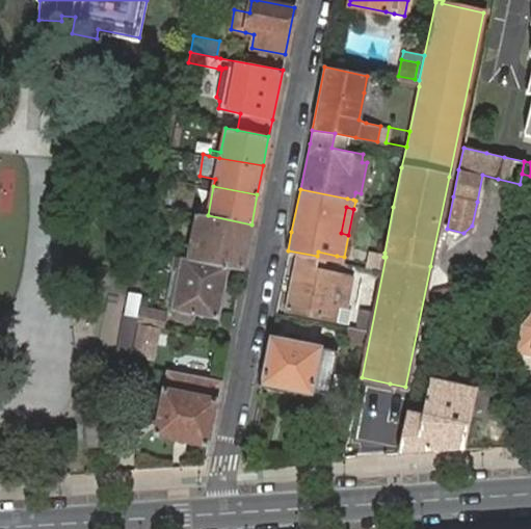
[(208,215),(197,213),(188,258),(227,265),(242,269),(251,225),(208,215)]
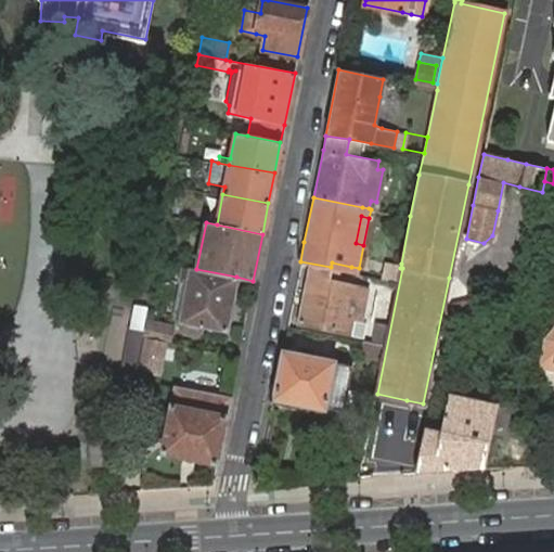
[(383,277),(397,280),(400,268),(401,264),(386,260),(383,277)]
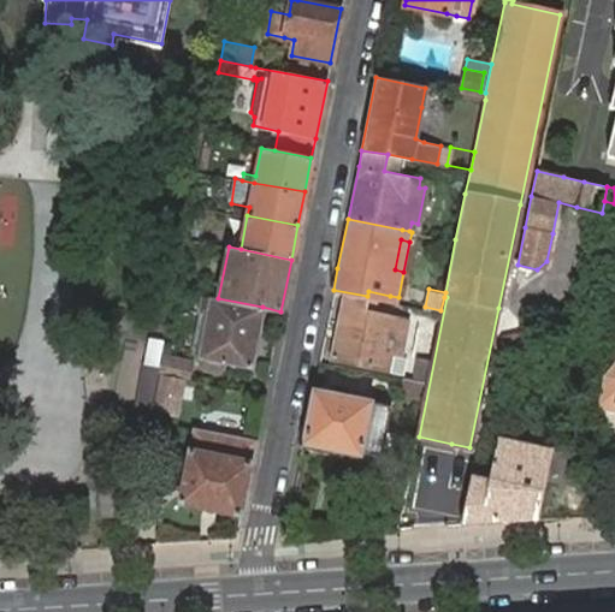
[(367,296),(333,290),(330,307),(342,309),(332,356),(388,368),(391,354),(400,356),(407,320),(388,315),(373,313),(376,298),(367,296)]
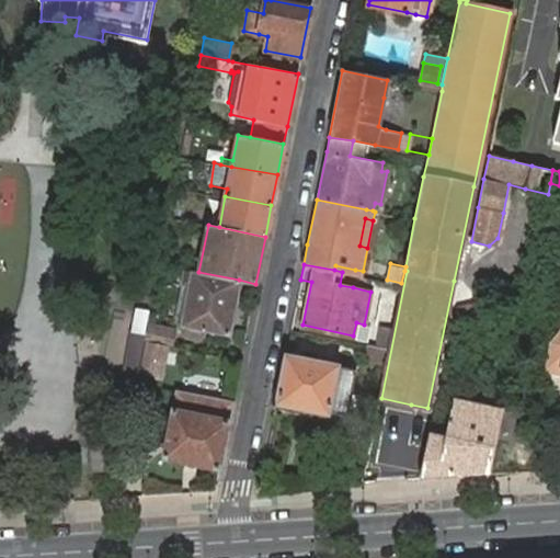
[(192,271),(183,269),(180,283),(189,285),(182,322),(182,323),(181,330),(185,337),(197,339),(204,336),(206,329),(228,333),(239,280),(198,272),(192,271)]
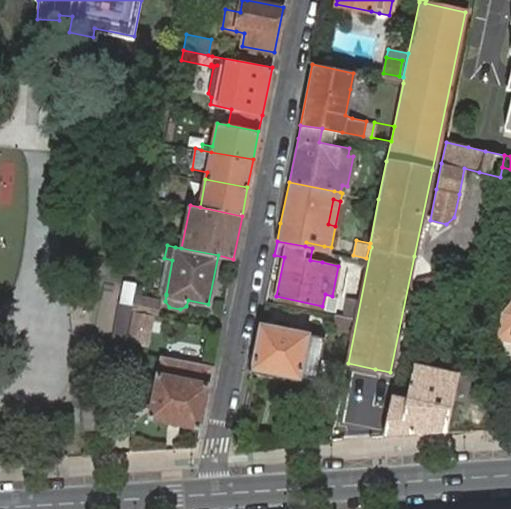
[(310,260),(322,262),(325,250),(312,248),(310,260)]
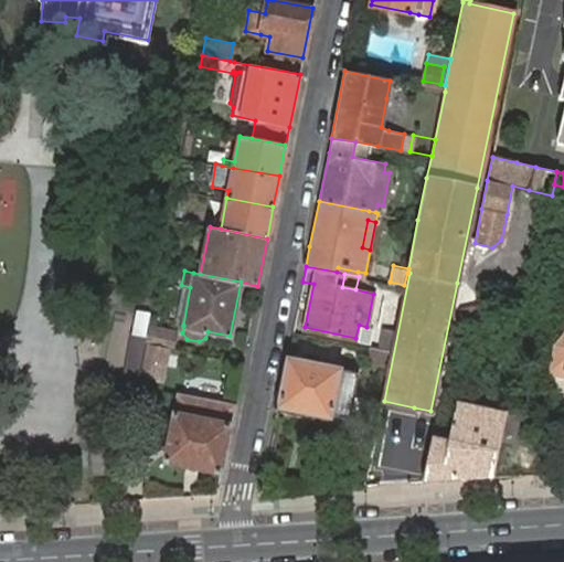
[(174,324),(183,325),(190,287),(181,285),(174,324)]
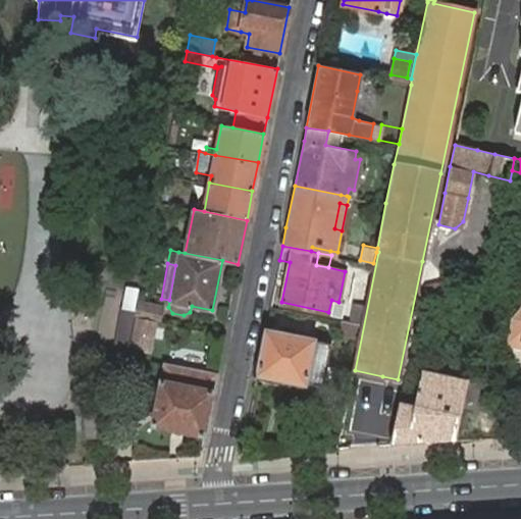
[(138,287),(124,283),(120,308),(134,310),(138,287)]
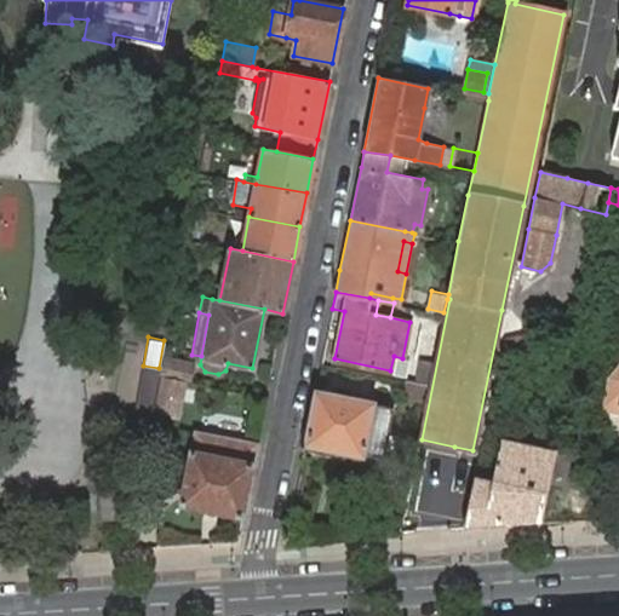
[(195,362),(168,356),(165,372),(185,376),(191,378),(195,362)]
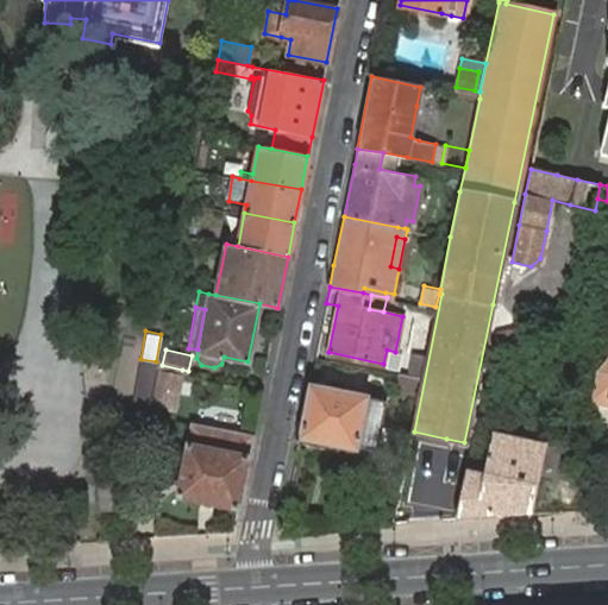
[(409,376),(421,378),(426,357),(413,354),(409,376)]
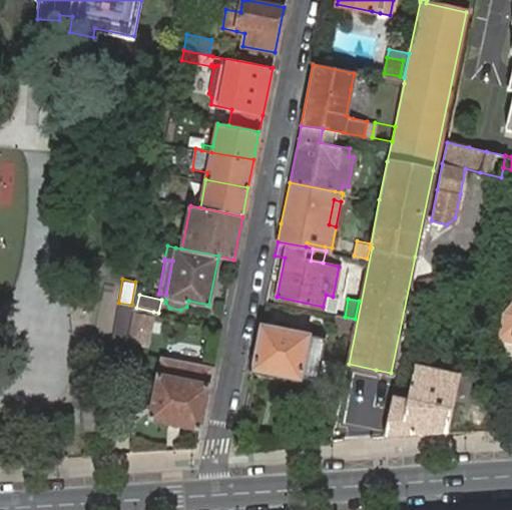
[(511,301),(504,312),(499,337),(511,339),(511,301)]
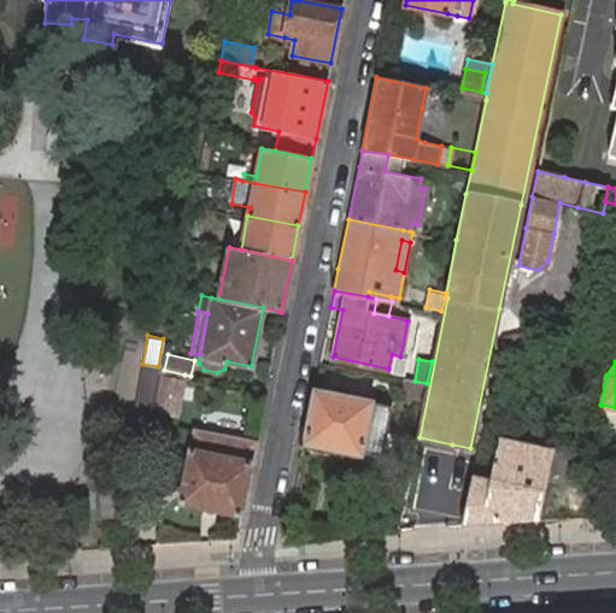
[(158,366),(142,364),(134,408),(148,412),(158,366)]
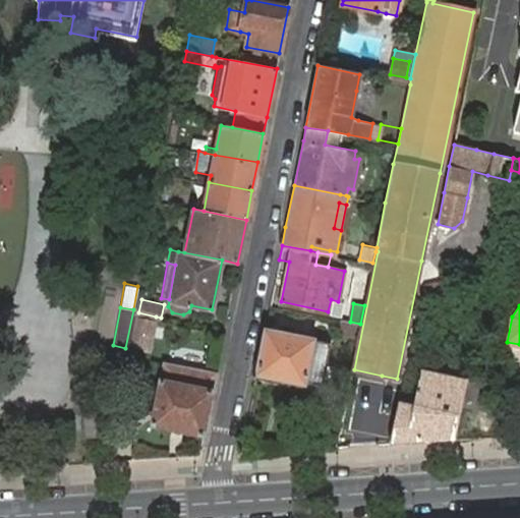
[(156,317),(138,312),(131,345),(149,348),(149,347),(156,317)]
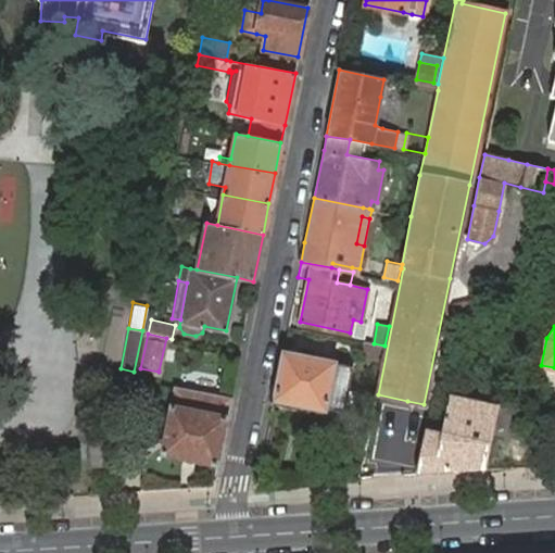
[(361,355),(381,359),(385,346),(374,343),(364,341),(361,355)]
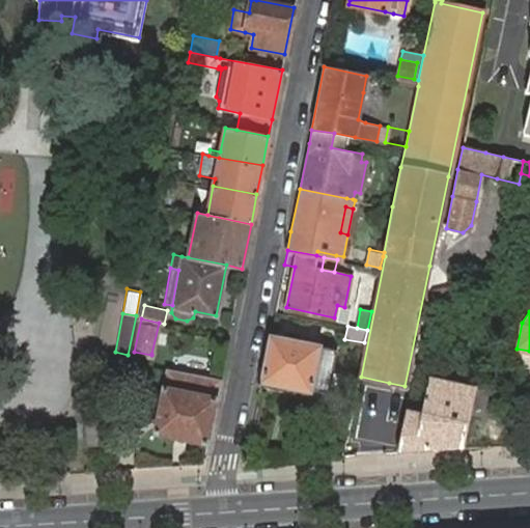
[(318,345),(270,336),(260,382),(310,392),(310,389),(329,393),(337,350),(318,345)]
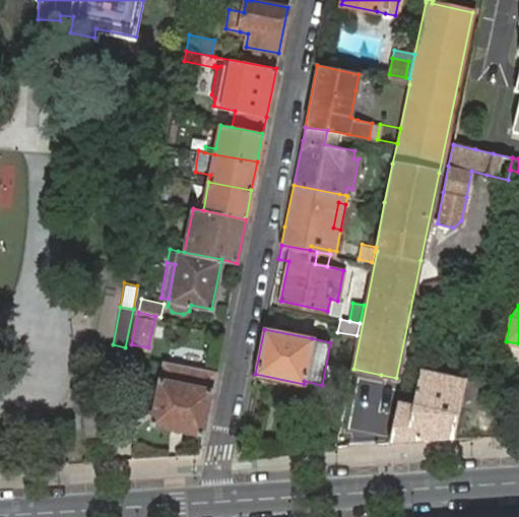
[(150,425),(202,435),(211,390),(215,372),(198,369),(195,387),(171,382),(175,365),(164,362),(159,380),(150,425)]
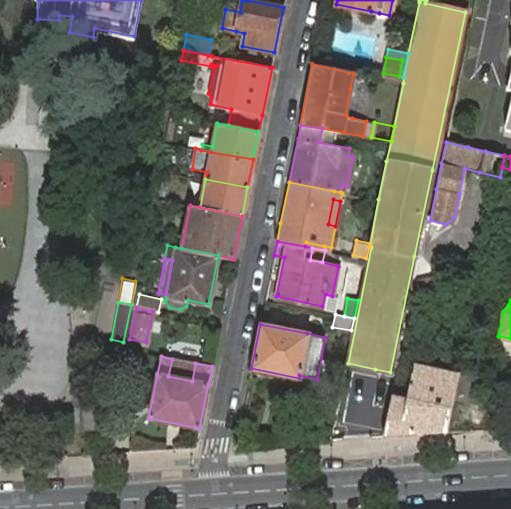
[(195,363),(172,359),(168,376),(192,381),(195,363)]
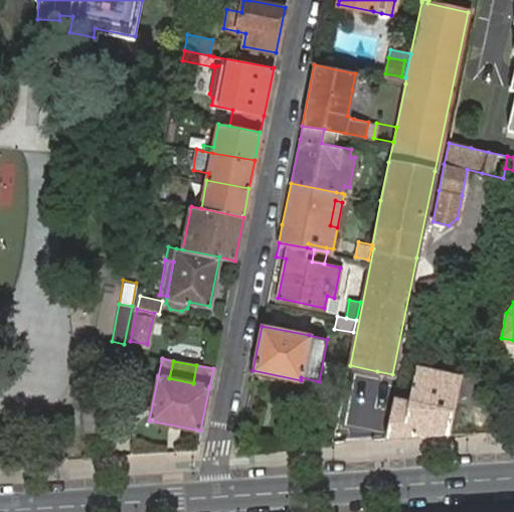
[(393,398),(384,438),(450,434),(460,385),(462,375),(452,373),(423,367),(416,365),(414,375),(409,395),(394,392),(393,398)]
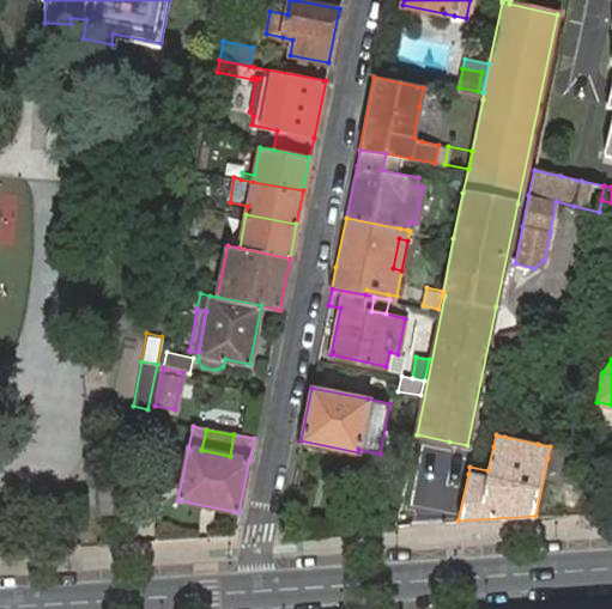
[(97,486),(98,512),(123,510),(122,485),(97,486)]
